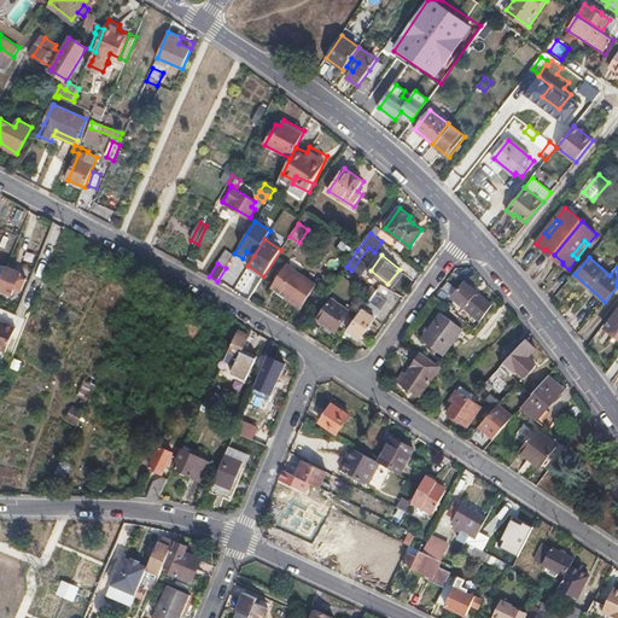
[(286,263),(284,268),(298,279),(301,274),(286,263)]
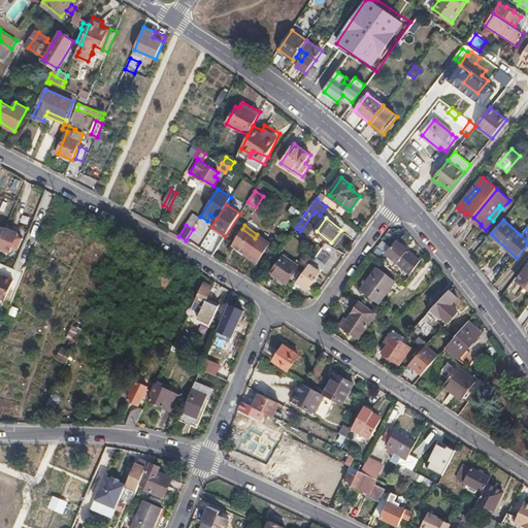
[(6,228),(0,241),(0,249),(9,253),(12,246),(18,249),(22,238),(17,236),(18,233),(6,228)]
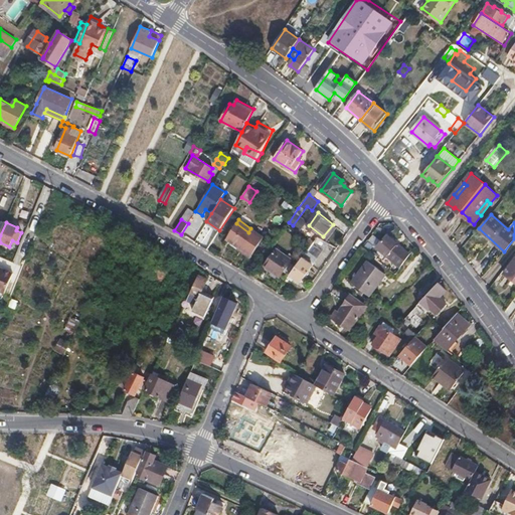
[(248,232),(236,223),(226,237),(251,254),(264,237),(250,228),(248,232)]
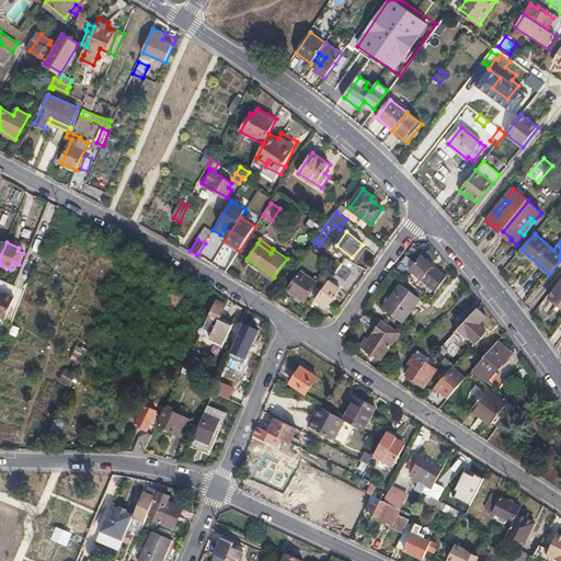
[(363,244),(352,258),(356,261),(366,247),(363,244)]
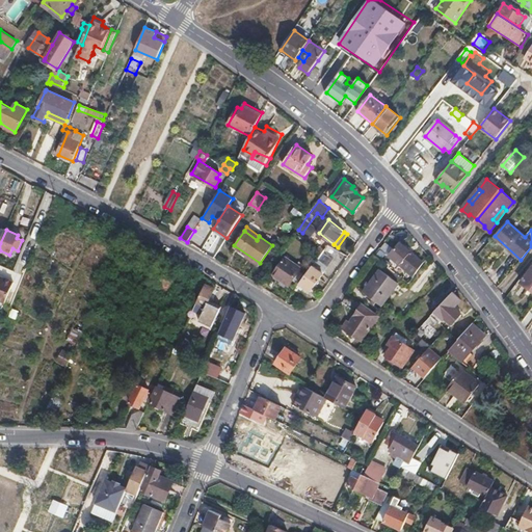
[(321,254),(300,283),(310,291),(322,274),(339,250),(328,244),(321,254)]
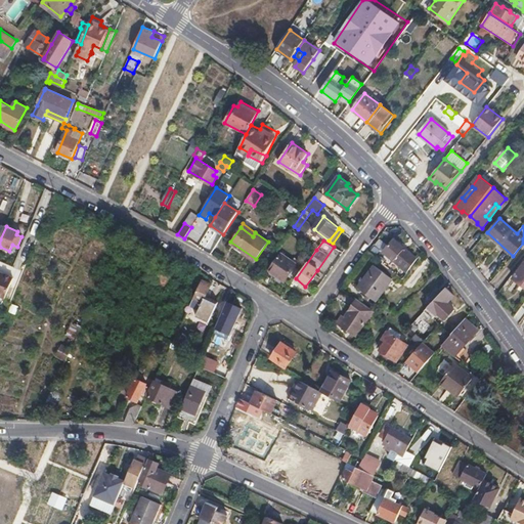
[(383,252),(407,272),(416,259),(393,241),(383,252)]
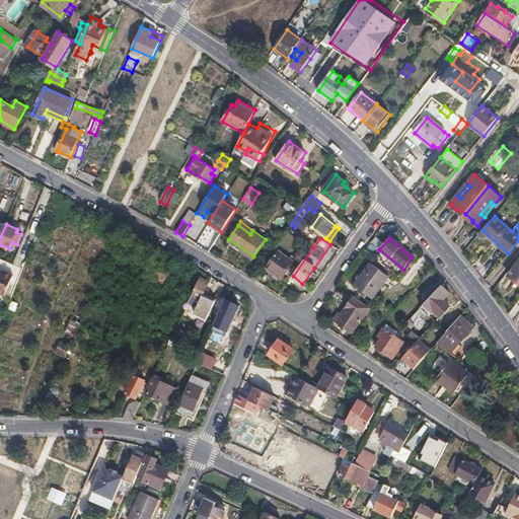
[(267,268),(274,274),(280,278),(282,279),(287,273),(293,265),(295,262),(291,258),(280,250),(267,268)]
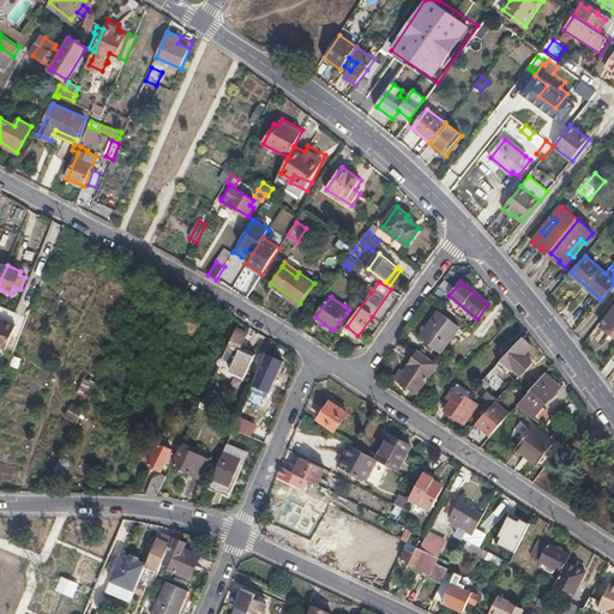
[(613,308),(601,326),(613,335),(613,308)]
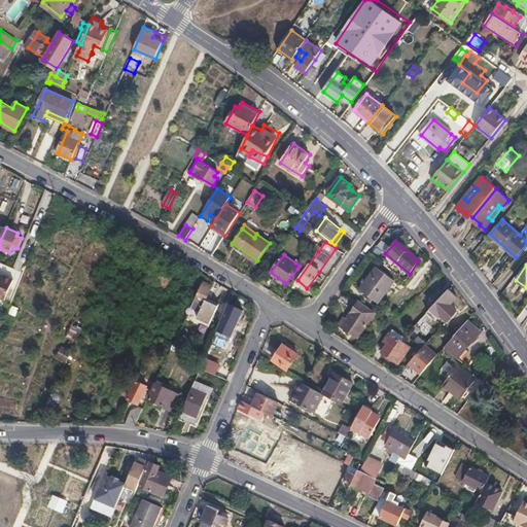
[(378,267),(360,289),(378,302),(394,280),(378,267)]
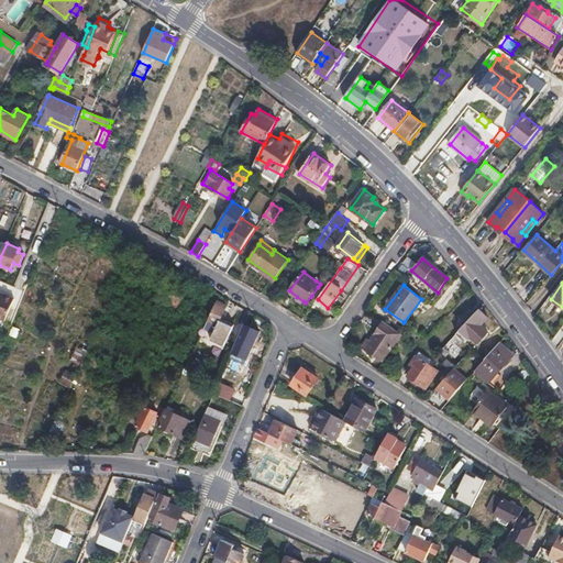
[(318,287),(311,296),(315,298),(320,289),(318,287)]
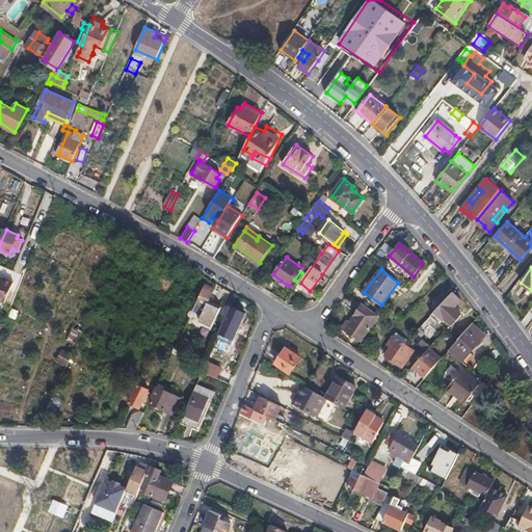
[(0,278),(0,300),(4,302),(12,284),(0,278)]
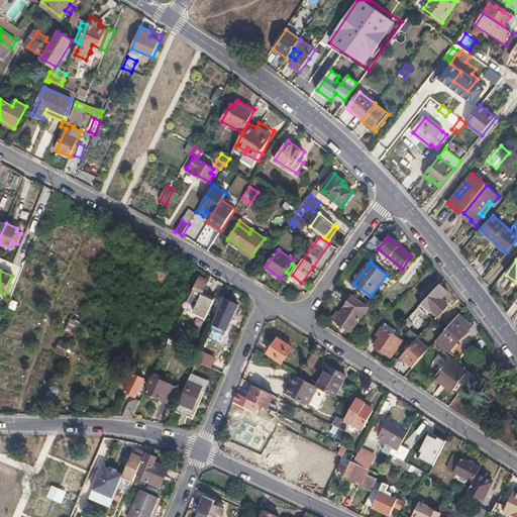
[(208,281),(200,277),(188,303),(197,307),(192,318),(203,324),(214,301),(202,295),(208,281)]
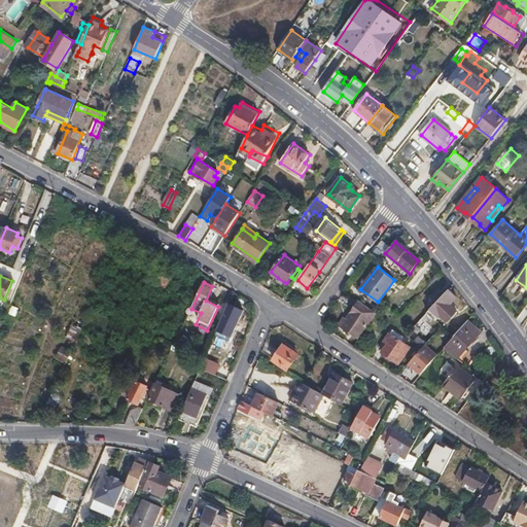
[(424,325),(425,324),(423,323),(430,315),(435,319),(441,314),(447,321),(457,310),(450,304),(457,296),(449,289),(445,293),(436,303),(412,328),(416,334),(424,325)]
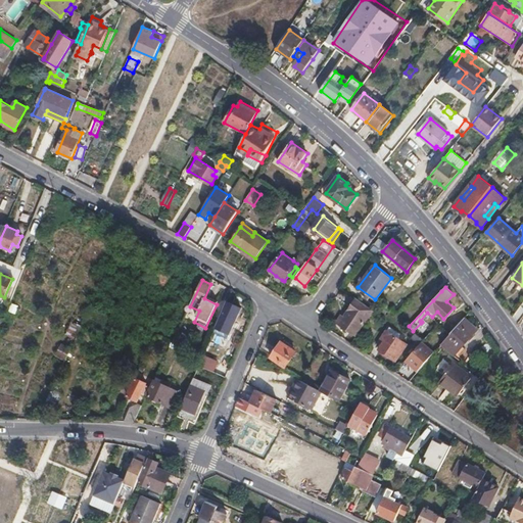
[(433,300),(441,291),(437,287),(429,296),(433,300)]
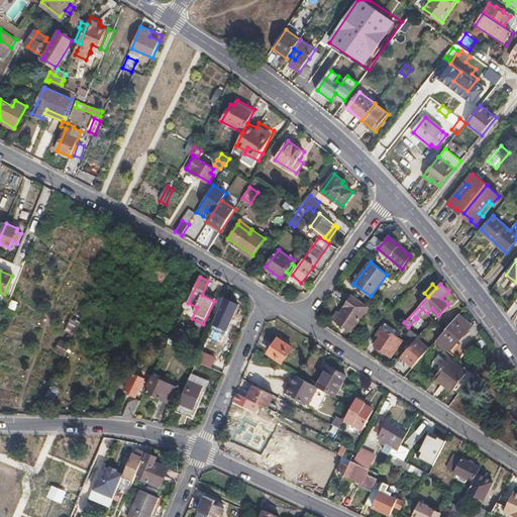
[(341,313),(336,320),(351,331),(363,315),(364,316),(371,308),(353,295),(341,313)]
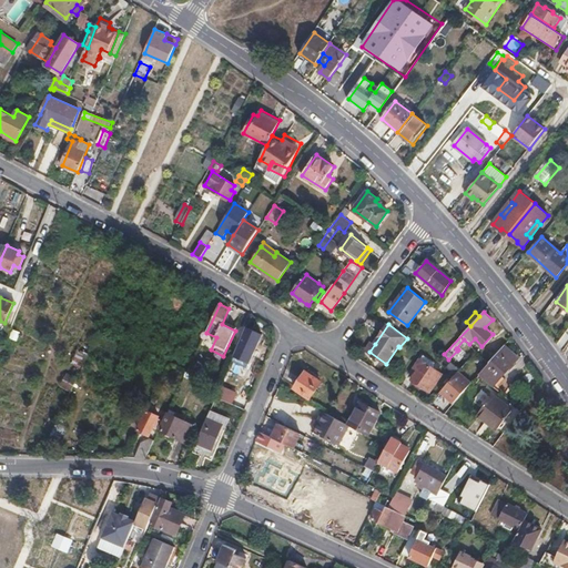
[(246,327),(232,361),(246,367),(260,337),(259,337),(260,334),(246,327)]
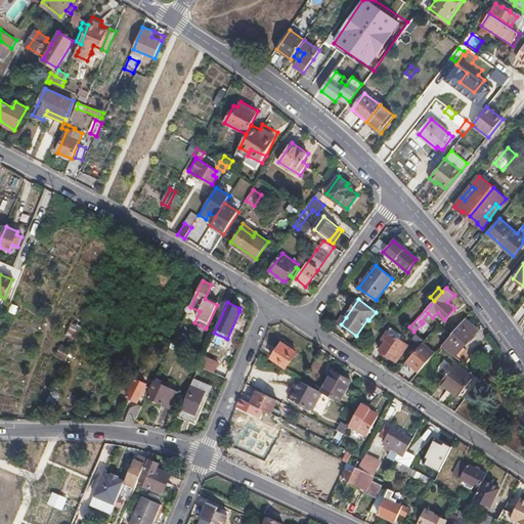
[(337,322),(341,324),(346,317),(343,314),(337,322)]
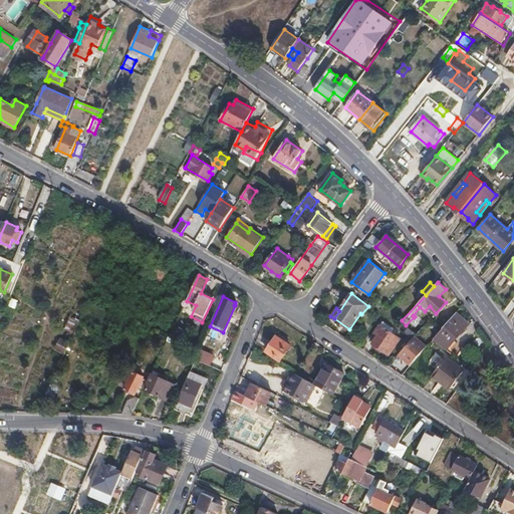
[(443,328),(434,339),(446,349),(469,322),(458,311),(443,328)]
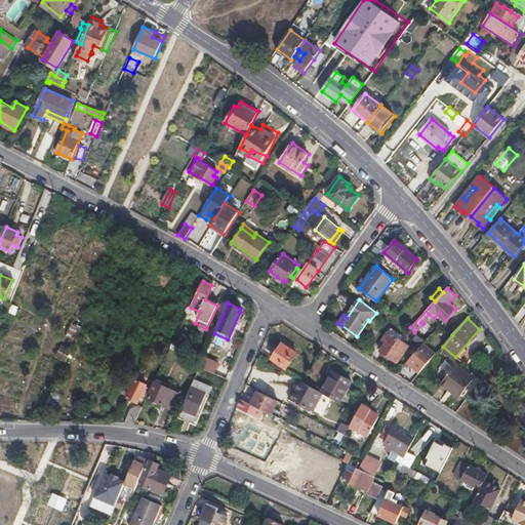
[(387,341),(381,351),(397,361),(408,346),(389,332),(384,338),(387,341)]
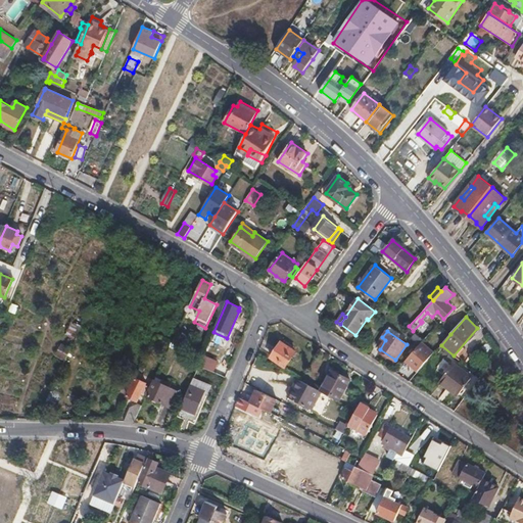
[(411,346),(415,349),(422,341),(424,340),(416,333),(412,338),(415,341),(411,346)]
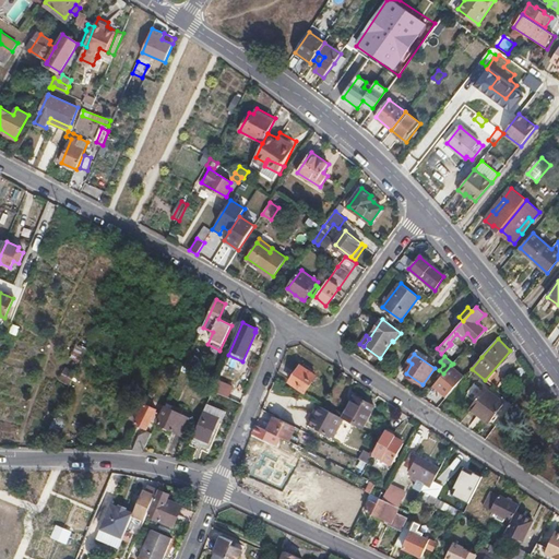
[(443,373),(433,385),(447,396),(464,377),(451,365),(443,373)]
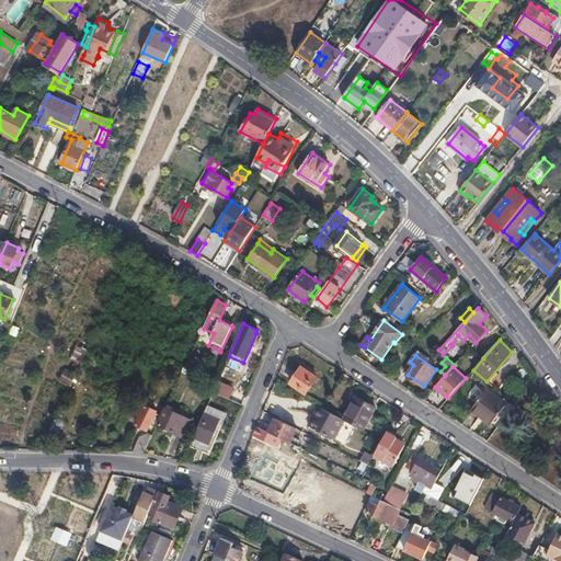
[(302,367),(292,382),(306,392),(317,377),(302,367)]
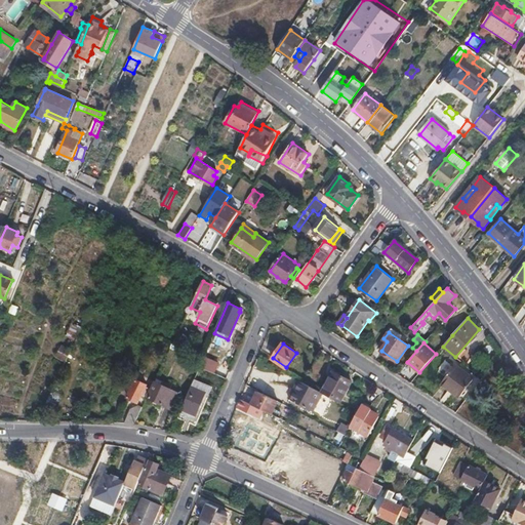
[(70,362),(73,349),(61,346),(57,359),(70,362)]
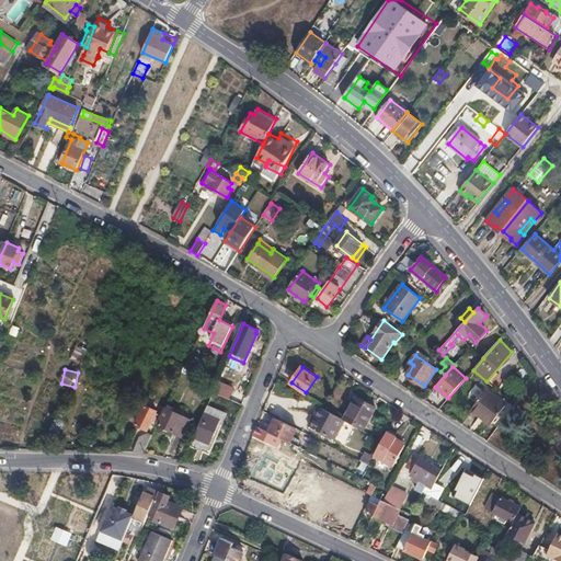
[(232,388),(218,381),(214,392),(228,399),(232,388)]
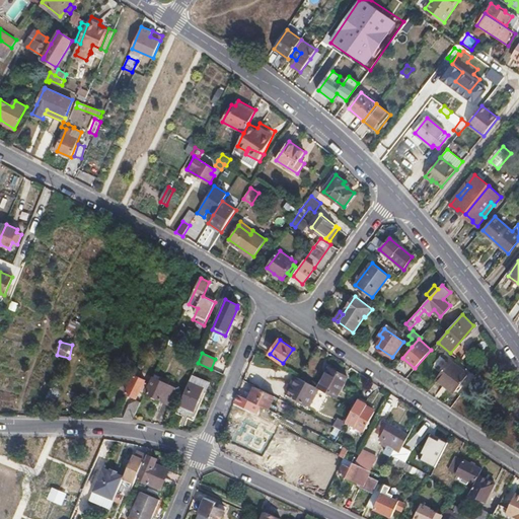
[(215,359),(211,369),(221,373),(225,363),(215,359)]
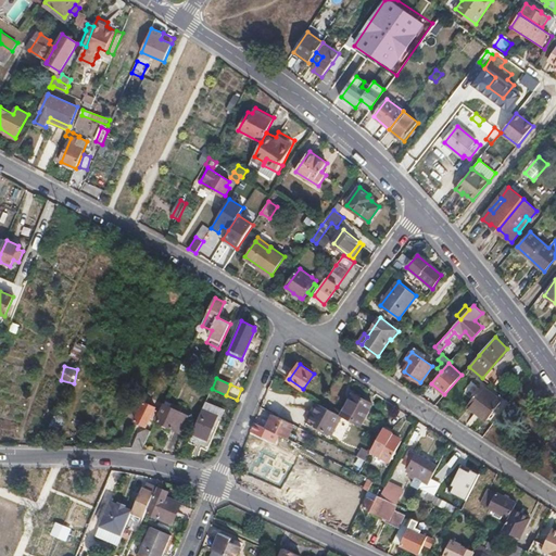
[(482,387),(468,404),(488,419),(501,402),(482,387)]
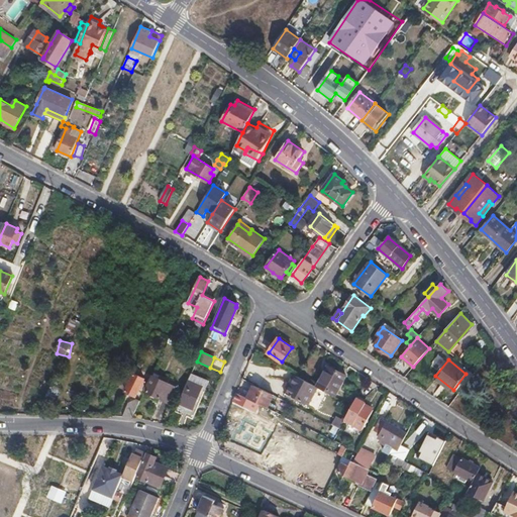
[(138,363),(133,372),(138,374),(143,365),(138,363)]
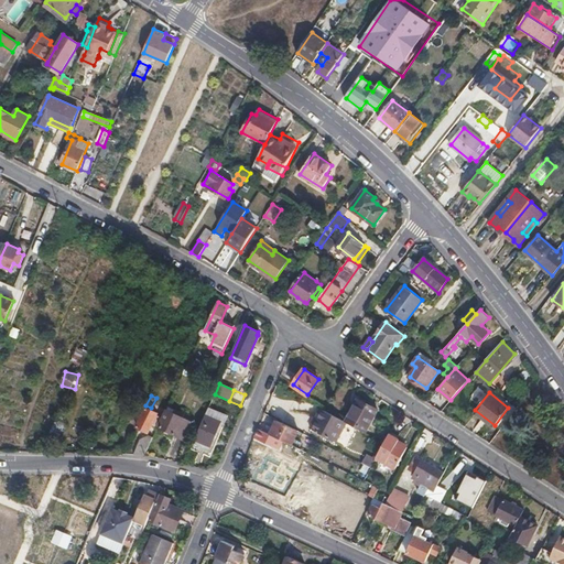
[(359,399),(346,421),(366,432),(378,410),(359,399)]
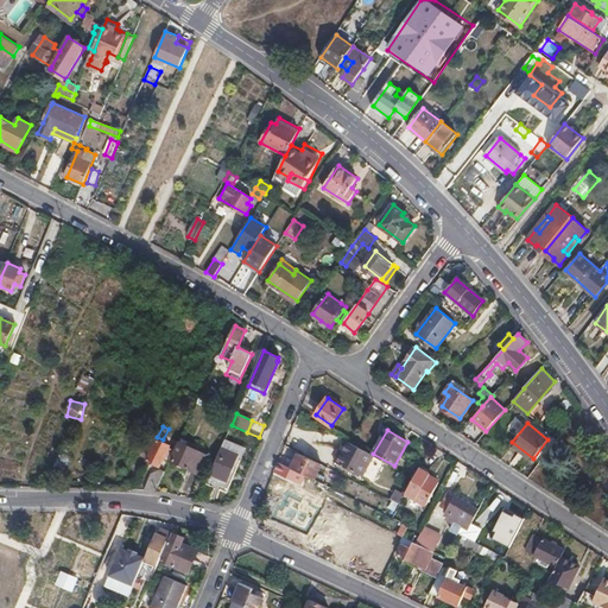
[(226,438),(207,485),(227,493),(246,448),(226,438)]
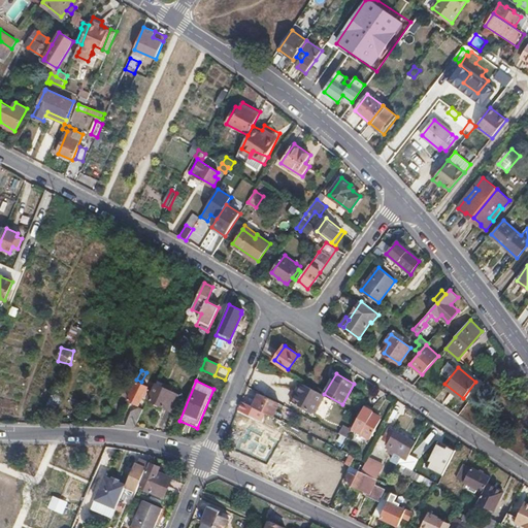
[(304,384),(300,382),(290,399),(315,411),(324,394),(304,384)]
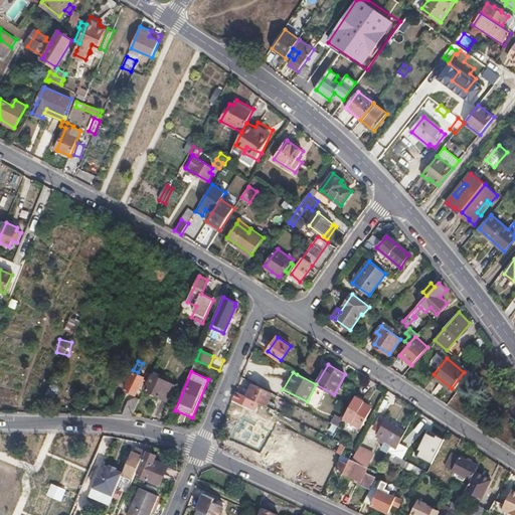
[(134,374),(126,390),(134,394),(143,378),(134,374)]
